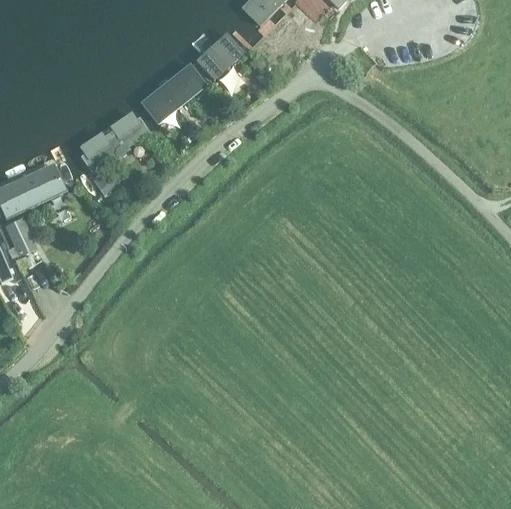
[(259,0),(231,26),(244,39),(286,0),(259,0)]
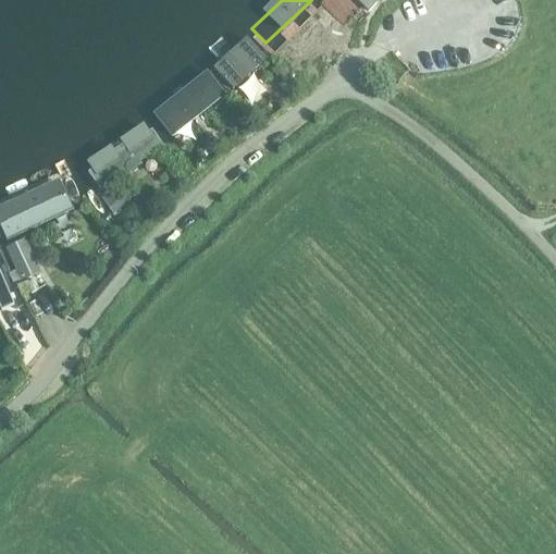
[(268,56),(247,33),(212,64),(233,87),(268,56)]
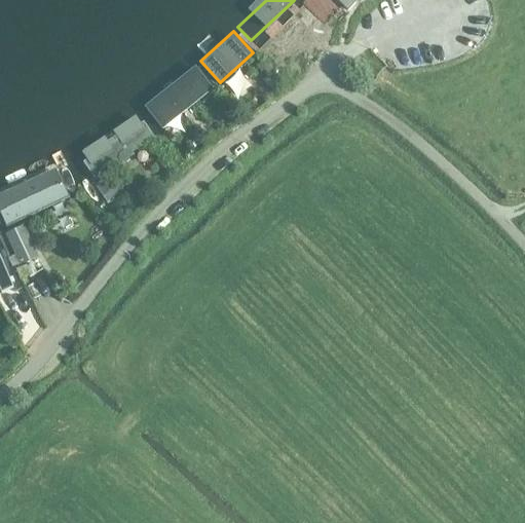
[(211,85),(194,64),(144,104),(160,125),(211,85)]
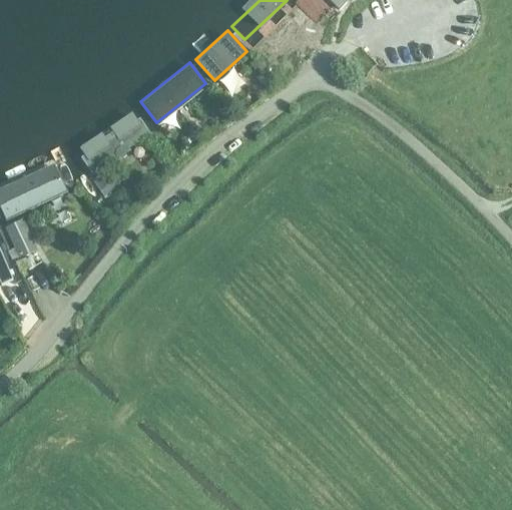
[(150,131),(135,109),(74,149),(89,172),(150,131)]
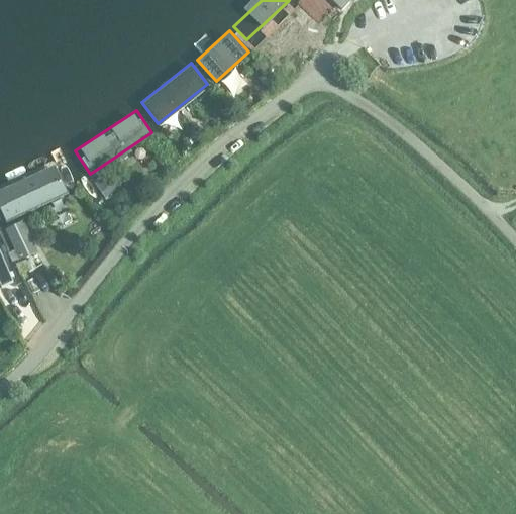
[(70,193),(56,165),(0,192),(0,208),(7,222),(70,193)]
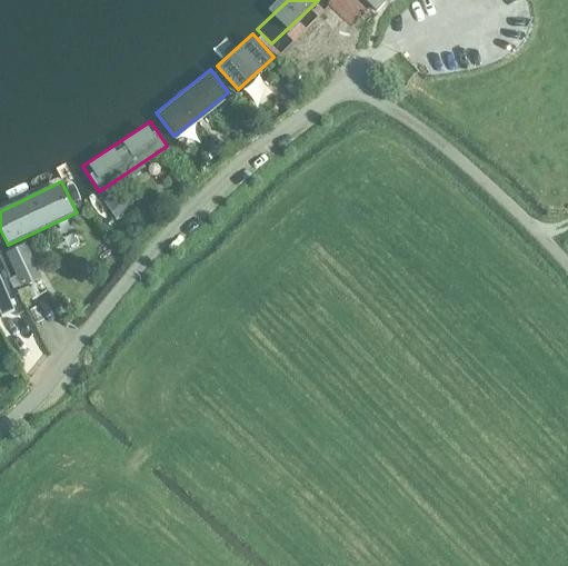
[(23,245),(8,251),(13,264),(29,256),(23,245)]
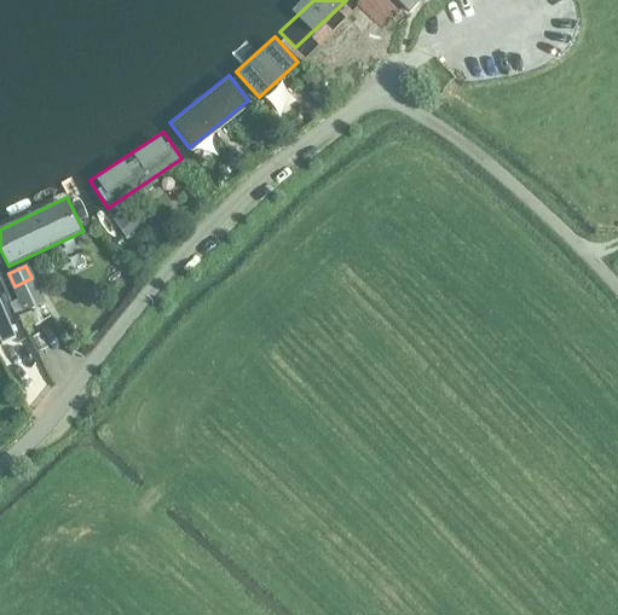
[(32,309),(19,314),(24,326),(36,321),(32,309)]
